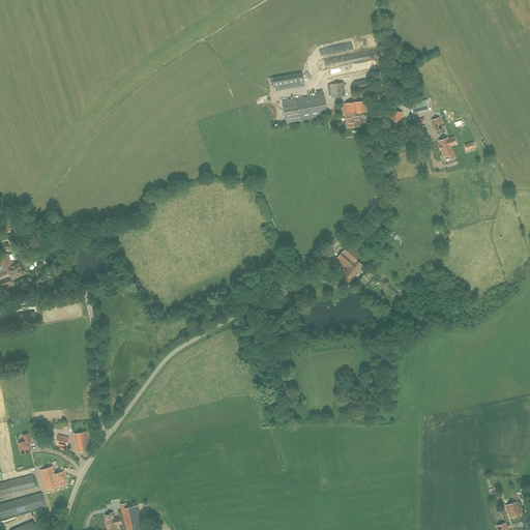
[(346,40),(317,46),(319,55),(346,51),(346,46),(346,40)]
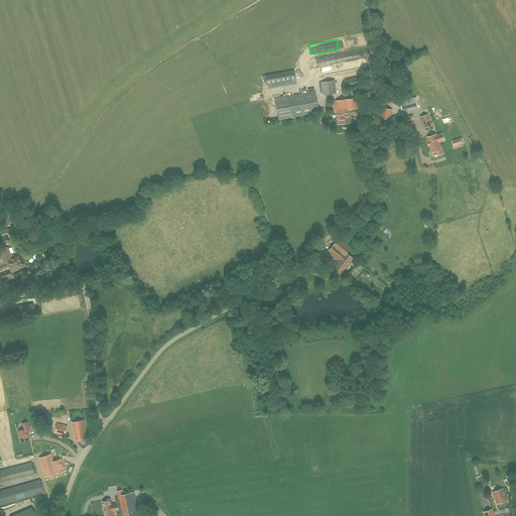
[(340,53),(308,58),(309,62),(341,57),(340,53)]
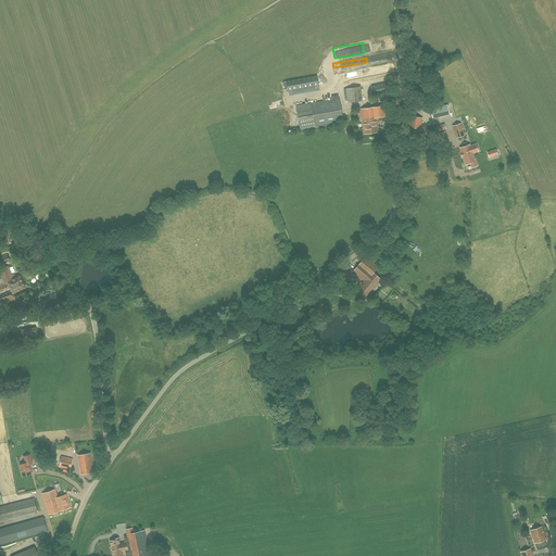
[(369,67),(356,70),(357,76),(370,74),(369,67)]
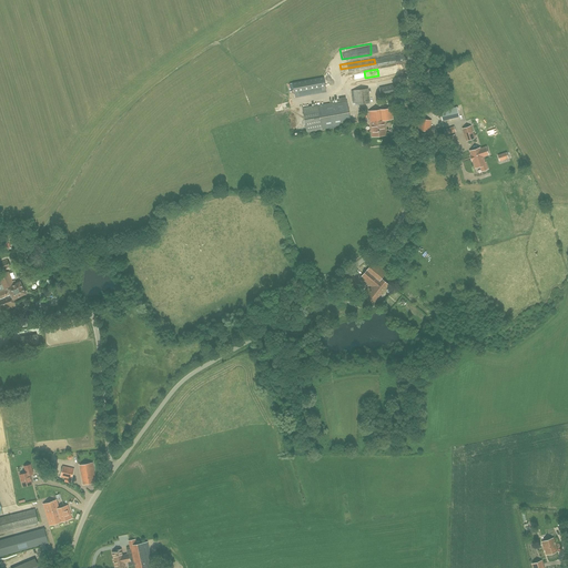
[(382,97),(398,93),(396,84),(379,88),(382,97)]
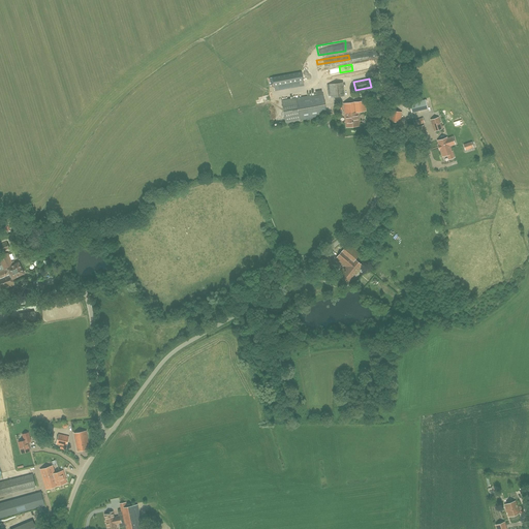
[(329,98),(344,96),(343,83),(327,84),(329,98)]
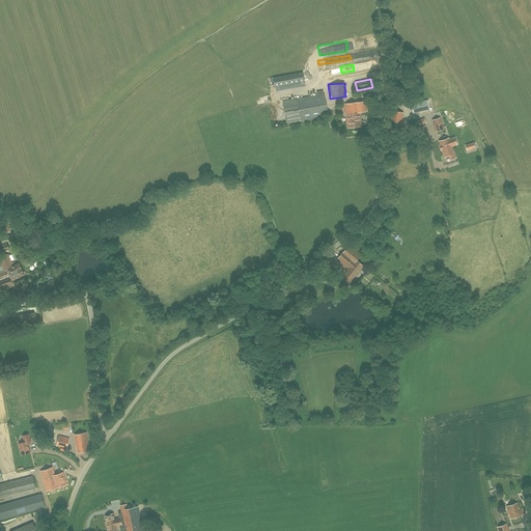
[(283,102),(287,123),(328,115),(325,93),(324,93),(317,95),(283,102)]
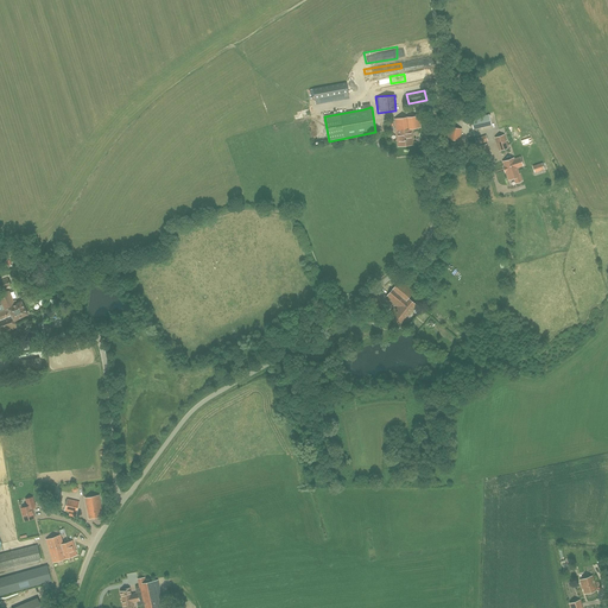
[(474,130),(492,125),(489,115),(472,120),(474,130)]
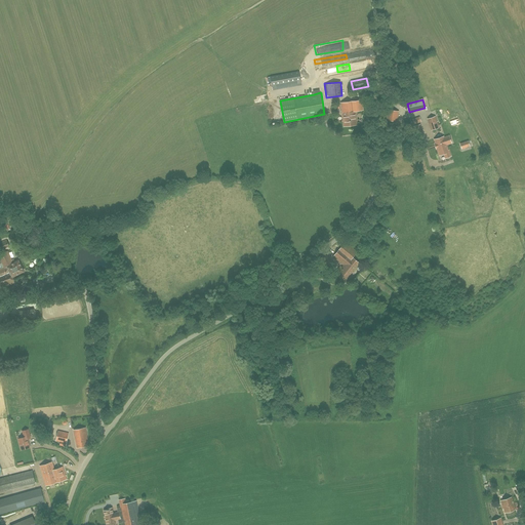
[(357,124),(355,111),(363,111),(362,101),(340,103),(341,113),(342,113),(345,126),(357,124)]
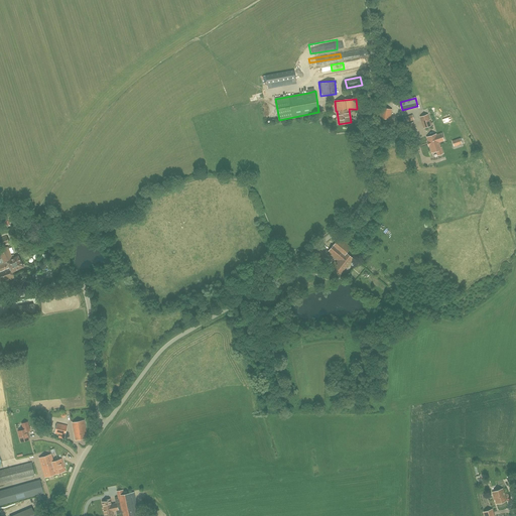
[(379,118),(390,120),(392,110),(381,108),(379,118)]
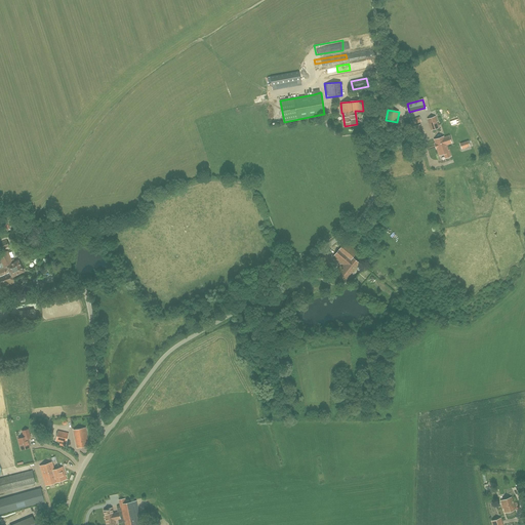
[(431,130),(439,128),(435,116),(428,119),(431,130)]
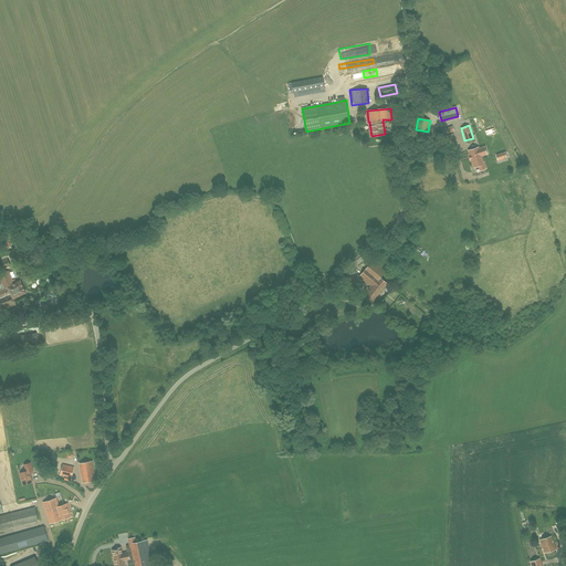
[(452,149),(457,148),(452,135),(448,136),(452,149)]
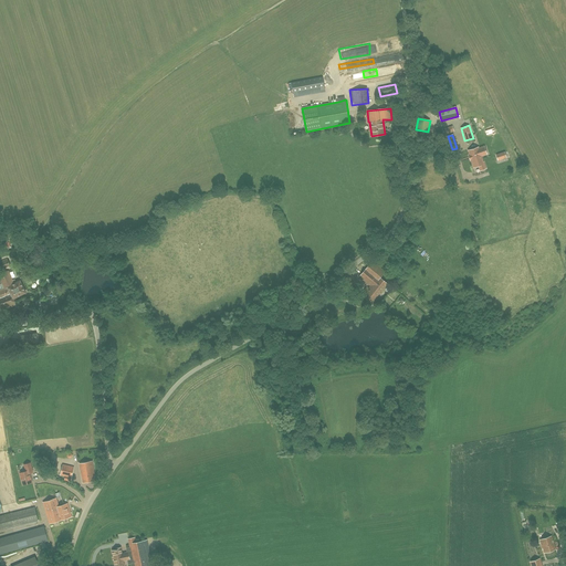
[(467,148),(469,153),(470,157),(472,166),(478,164),(479,168),(484,167),(482,160),(480,154),(482,153),(480,147),(478,148),(477,147),(477,145),(467,148)]
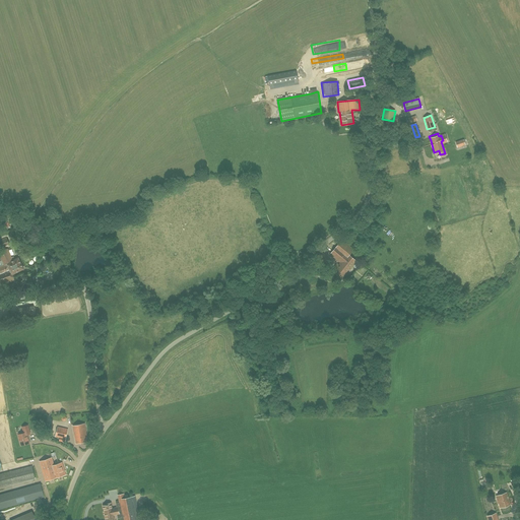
[(0,248),(9,244),(6,238),(0,240),(0,241),(0,242),(0,241),(0,248)]
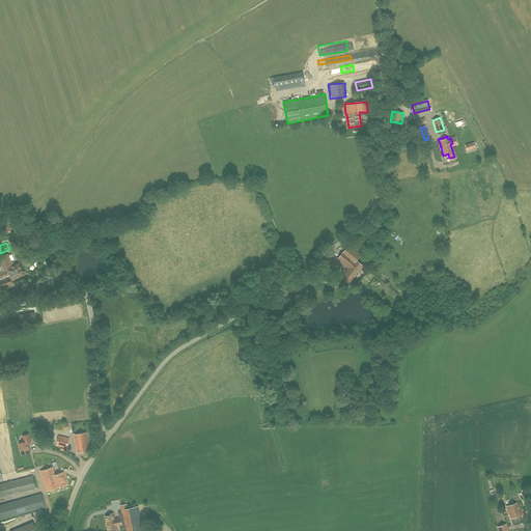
[(348,285),(364,267),(357,260),(362,255),(350,245),(337,259),(348,269),(346,271),(345,269),(339,276),(348,285)]
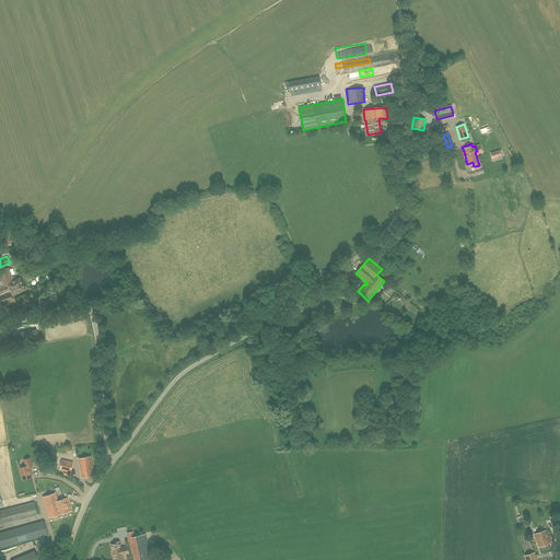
[(0,307),(11,304),(10,303),(15,301),(13,294),(25,289),(20,278),(14,280),(9,267),(0,270),(0,273),(0,278),(0,279),(0,307)]
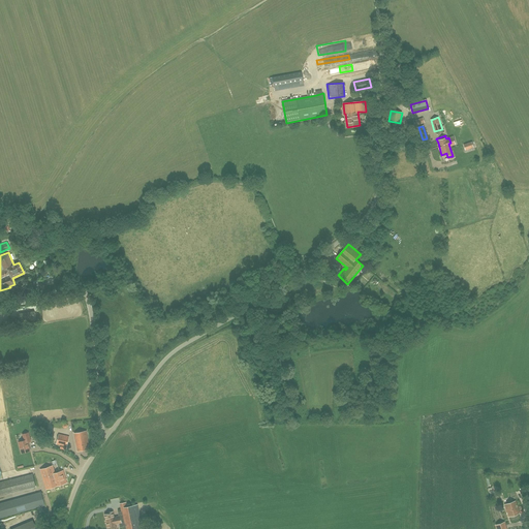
[(333,271),(338,267),(327,255),(322,259),(333,271)]
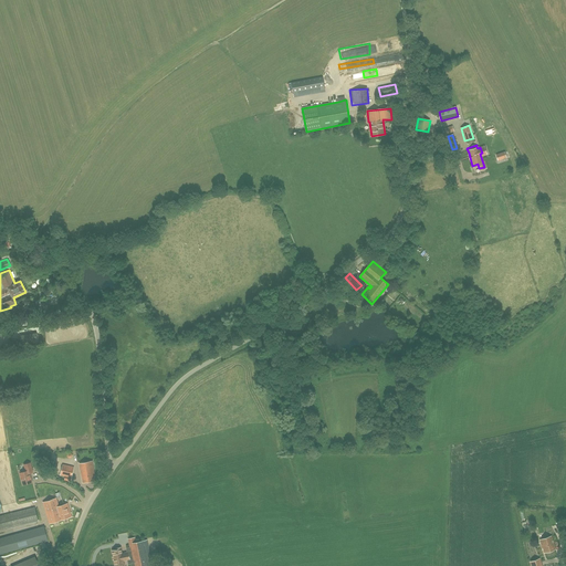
[(14,308),(4,313),(7,320),(17,316),(14,308)]
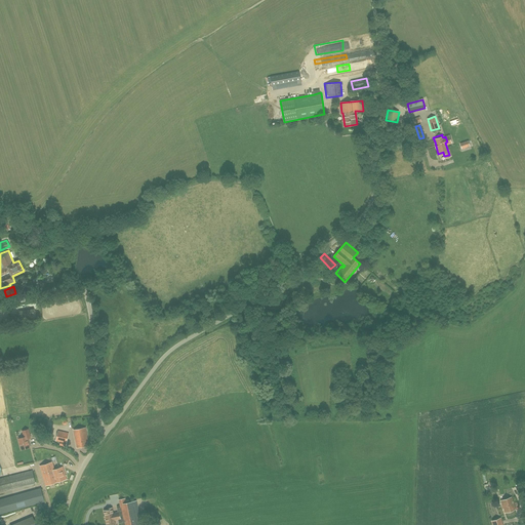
[(21,313),(22,322),(35,320),(33,311),(33,309),(21,311),(21,313)]
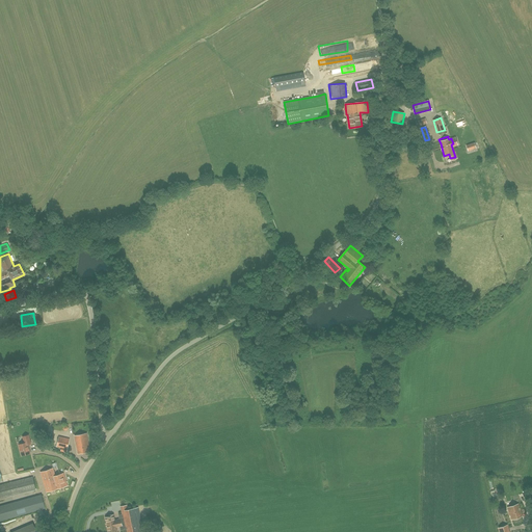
[(54,439),(47,433),(45,437),(51,443),(54,439)]
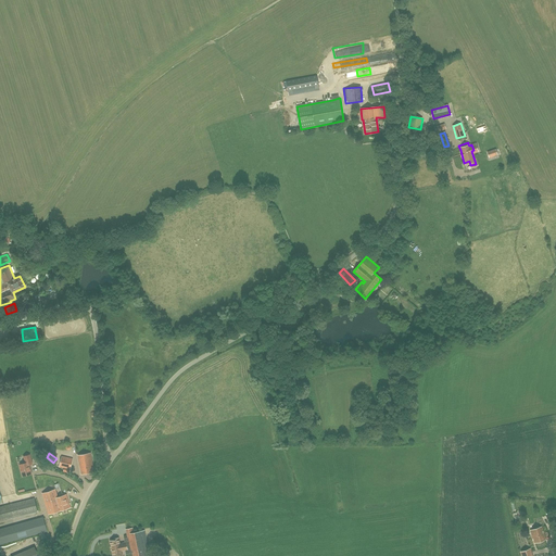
[(95,471),(92,463),(91,453),(78,455),(81,475),(95,471)]
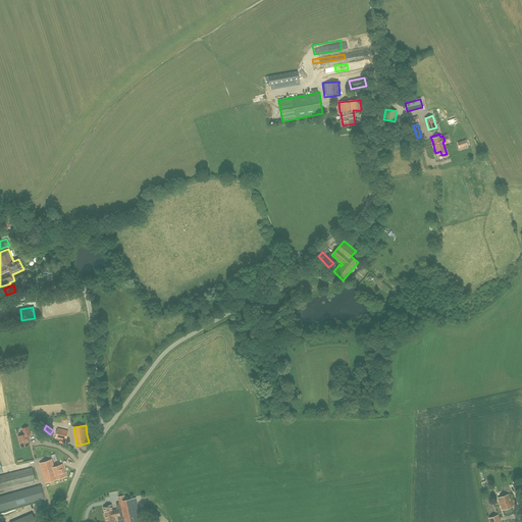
[(31,435),(31,433),(29,426),(22,428),(24,434),(18,436),(21,447),(31,445),(28,436),(31,435)]
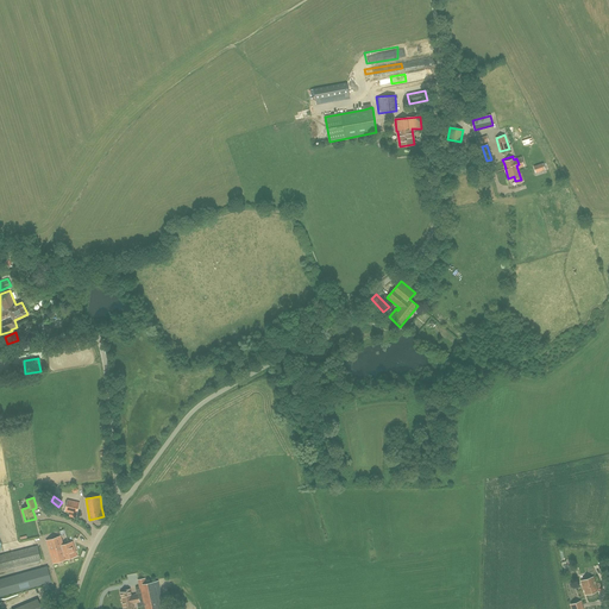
[(76,518),(77,514),(80,502),(68,500),(66,510),(71,513),(70,516),(76,518)]
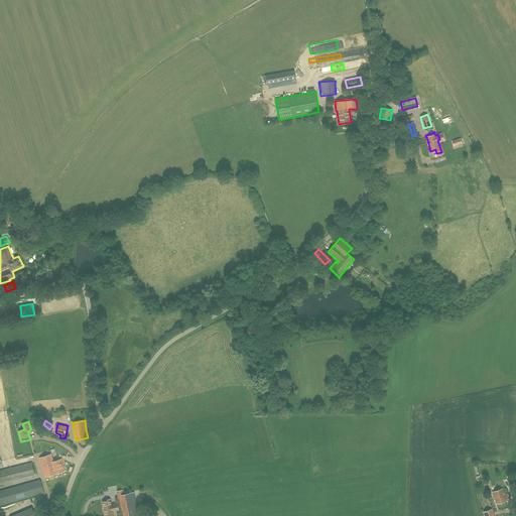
[(66,471),(62,459),(54,462),(52,455),(40,458),(45,477),(48,476),(55,474),(63,472),(66,471)]
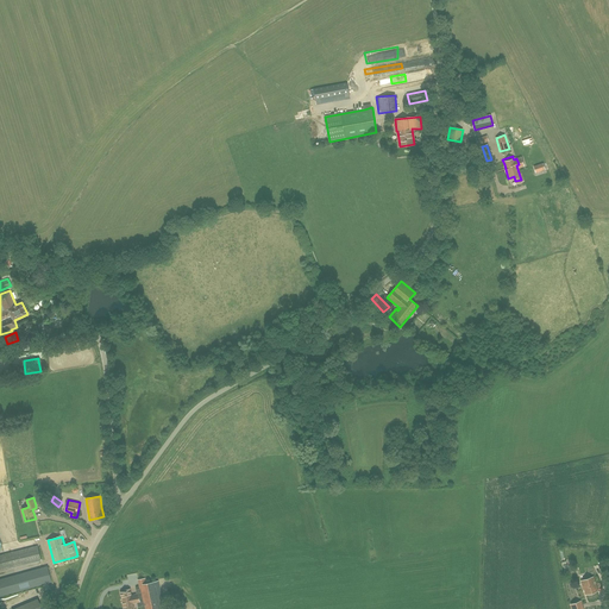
[(0,570),(42,560),(38,546),(0,554),(0,570)]
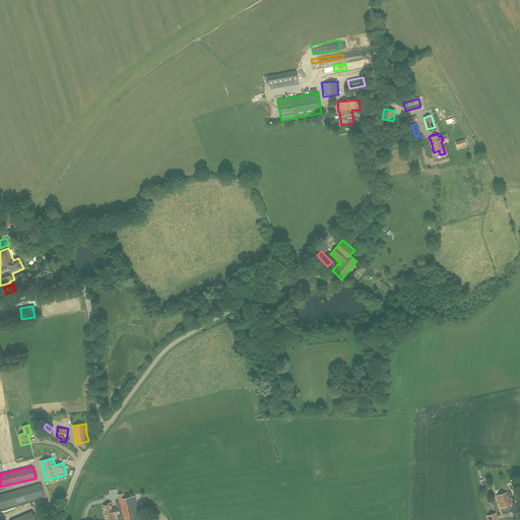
[(0,508),(0,509),(45,497),(41,483),(0,495),(0,508)]
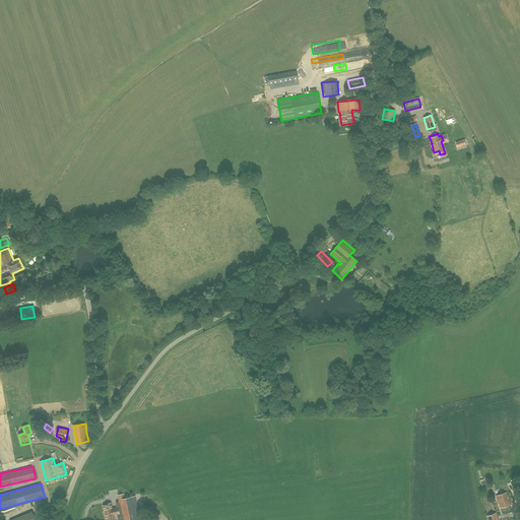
[(500,508),(510,505),(506,493),(497,496),(500,508)]
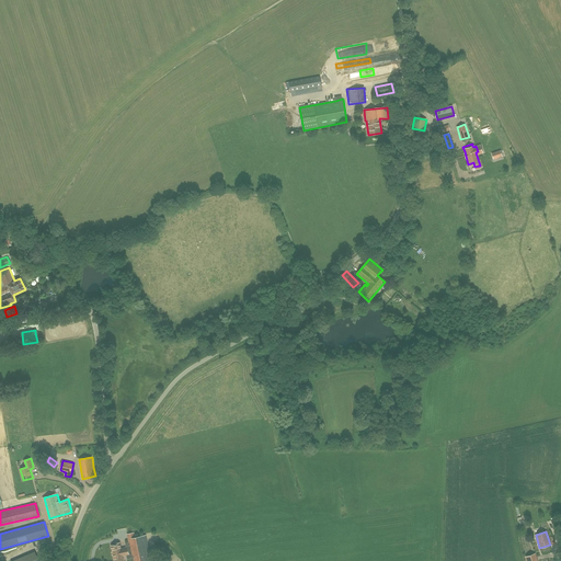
[(128,538),(129,542),(130,547),(126,547),(121,548),(119,542),(115,544),(116,545),(111,546),(113,552),(114,554),(113,554),(114,560),(119,560),(124,560),(123,556),(127,554),(132,553),(132,556),(133,554),(134,558),(134,560),(151,560),(146,535),(135,537),(128,538)]
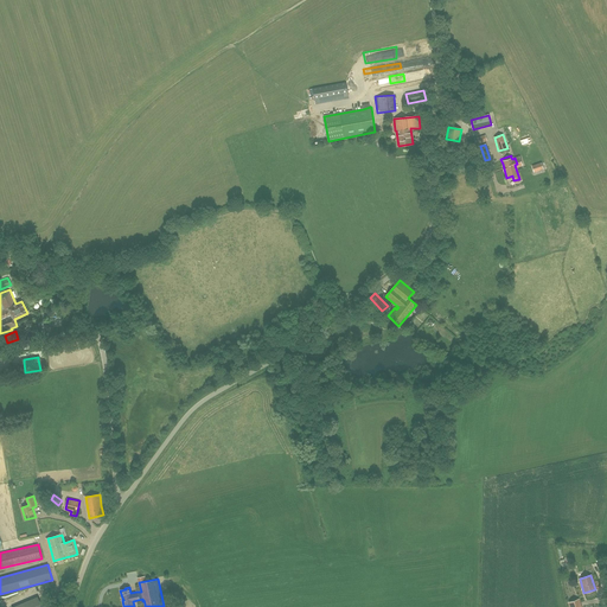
[(42,606),(38,596),(12,606),(42,606)]
